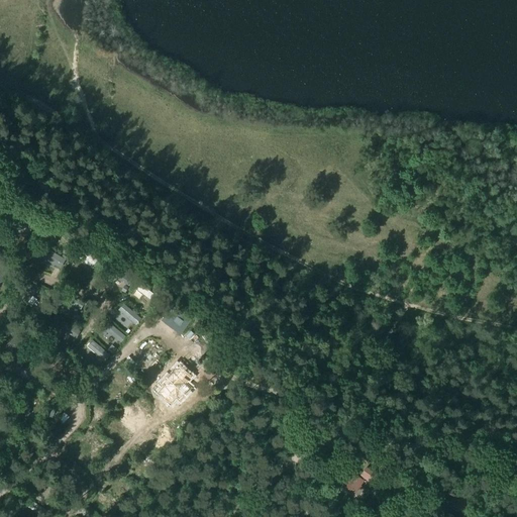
[(58,223),(53,228),(68,242),(73,237),(58,223)]
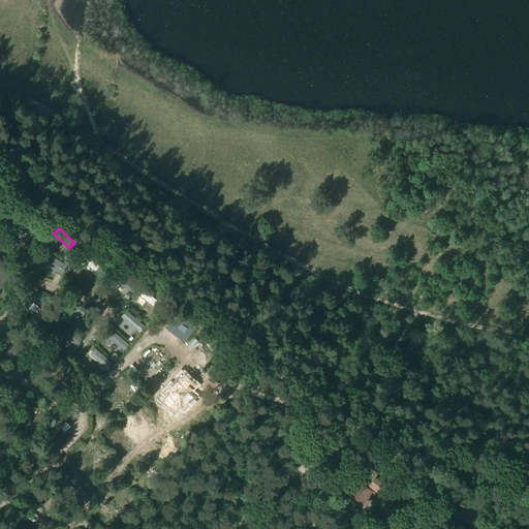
[(51,255),(45,263),(62,274),(67,266),(51,255)]
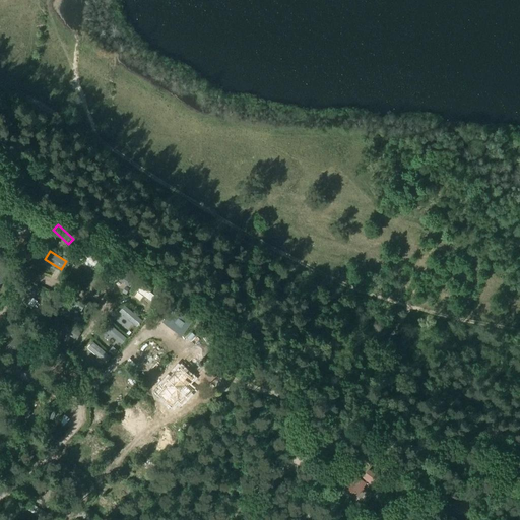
[(79,251),(75,257),(93,271),(98,266),(96,265),(101,260),(92,253),(88,258),(79,251)]
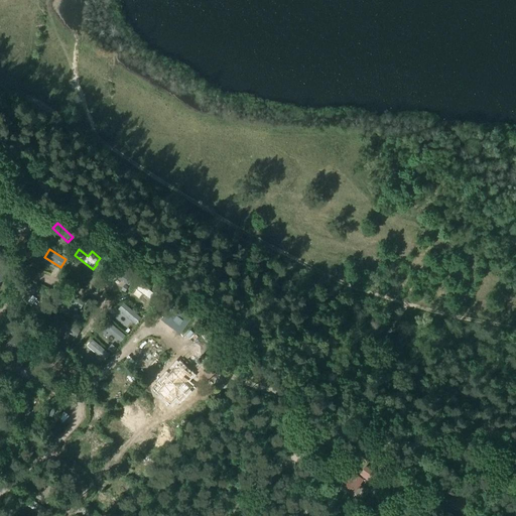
[(3,260),(0,261),(0,281),(9,278),(3,260)]
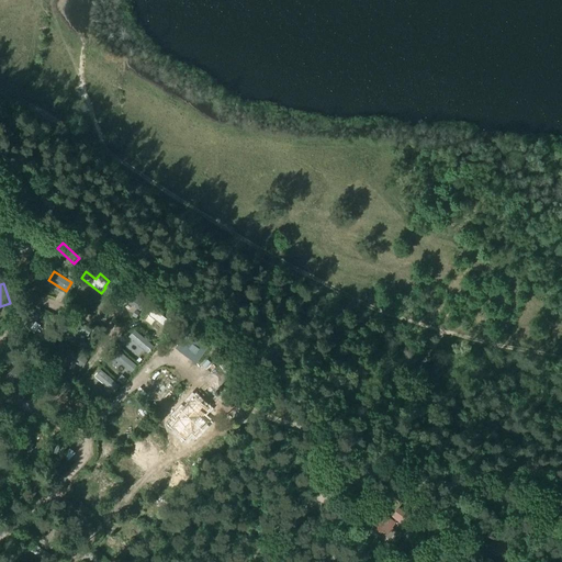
[(124,293),(121,300),(141,311),(145,304),(124,293)]
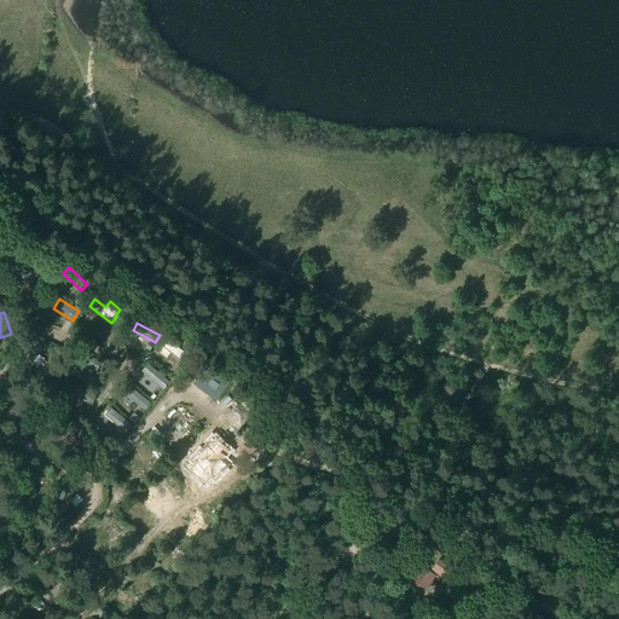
[(40,340),(25,358),(33,364),(35,362),(40,354),(47,345),(40,340)]
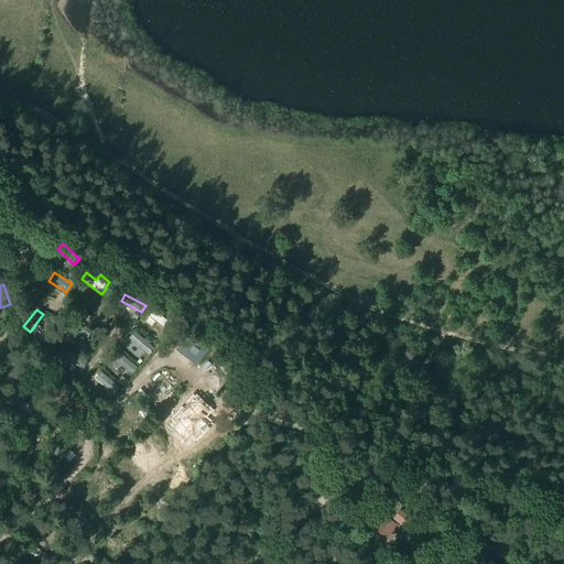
[(153,310),(149,315),(164,326),(169,321),(153,310)]
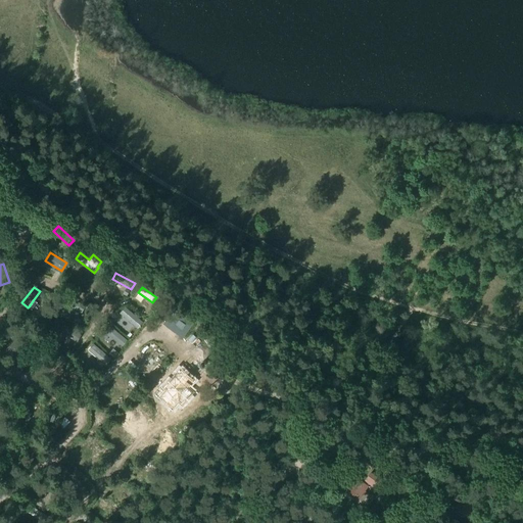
[(67,297),(64,303),(82,313),(85,306),(67,297)]
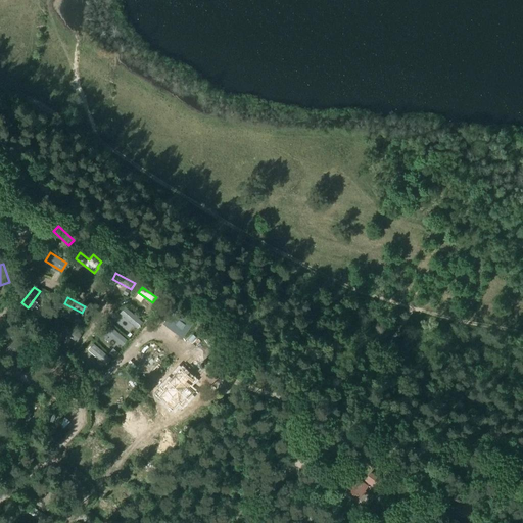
[(127,308),(121,315),(138,329),(143,323),(127,308)]
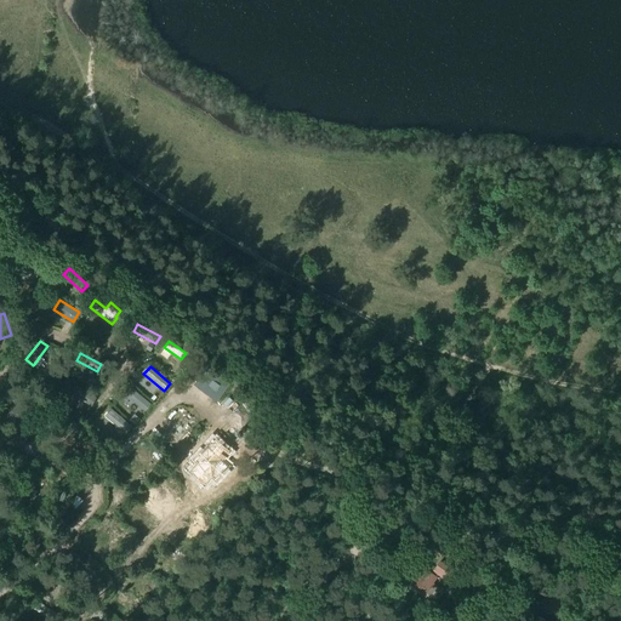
[(210,370),(200,385),(214,394),(223,381),(210,370)]
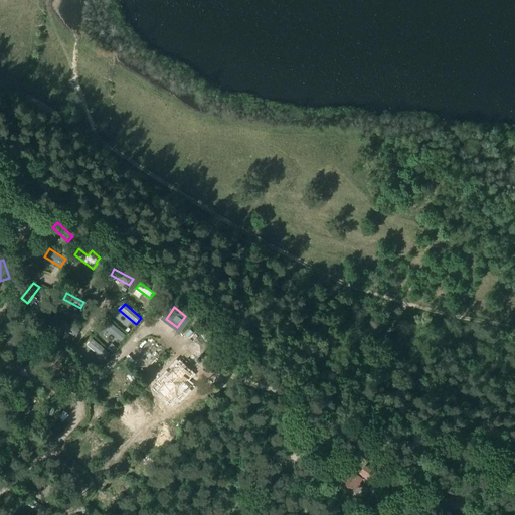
[(61,321),(58,327),(76,337),(80,331),(61,321)]
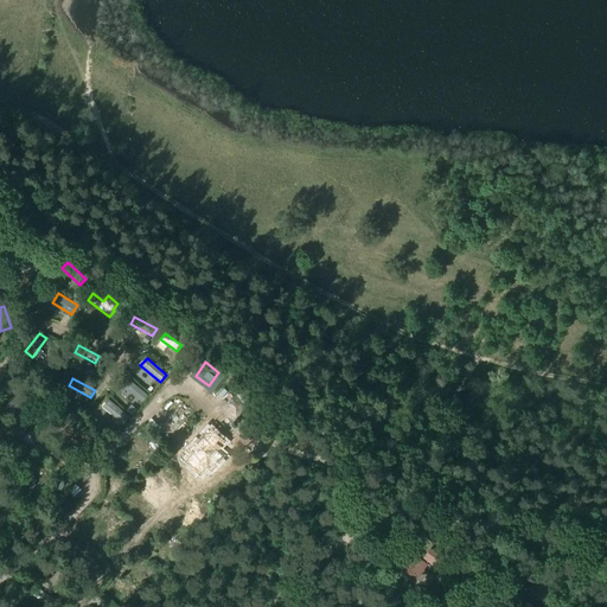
[(129,381),(123,387),(142,403),(148,396),(129,381)]
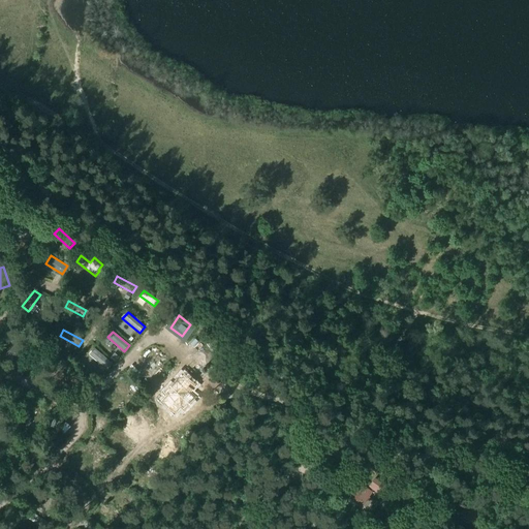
[(16,364),(28,352),(19,343),(6,353),(16,364)]
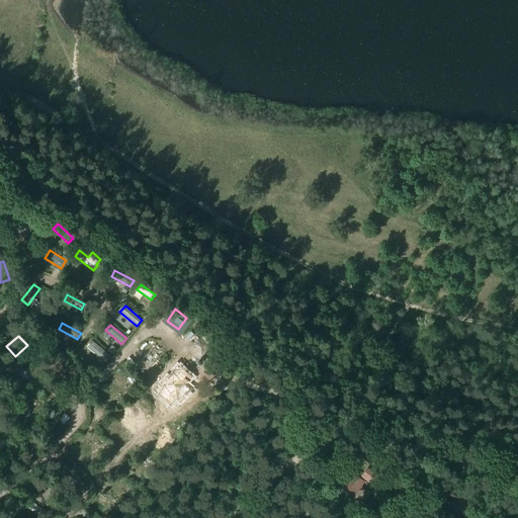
[(93,341),(88,347),(98,356),(101,359),(105,362),(110,356),(93,341)]
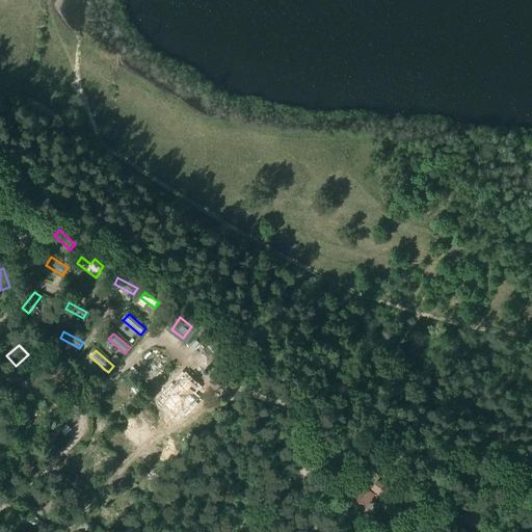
[(75,375),(57,391),(64,398),(79,384),(78,383),(80,381),(75,375)]
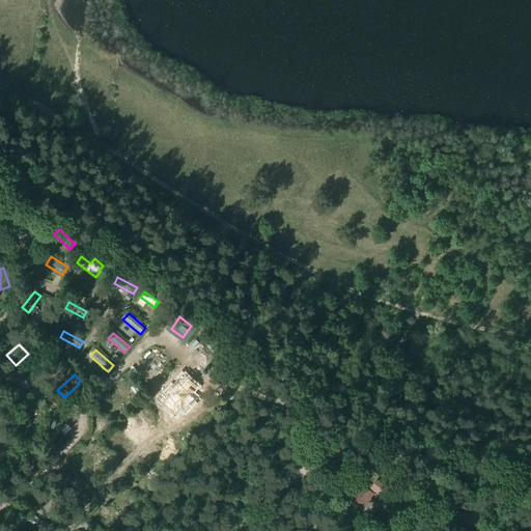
[(169,396),(163,402),(175,415),(182,408),(185,411),(196,398),(177,382),(166,393),(169,396)]
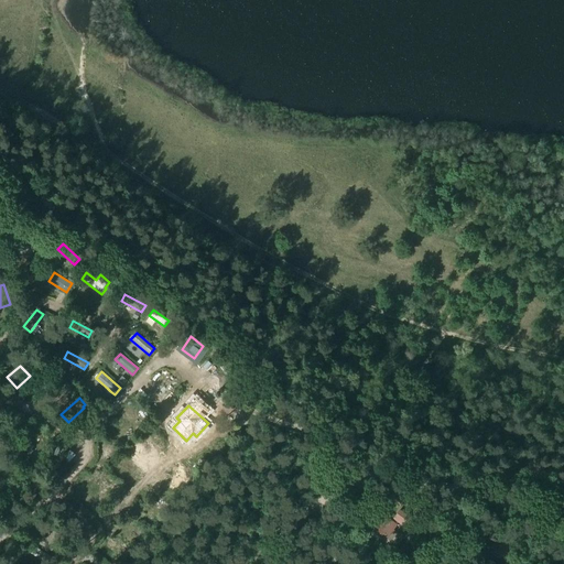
[(20,441),(14,448),(26,458),(33,452),(31,449),(33,447),(22,437),(20,441)]
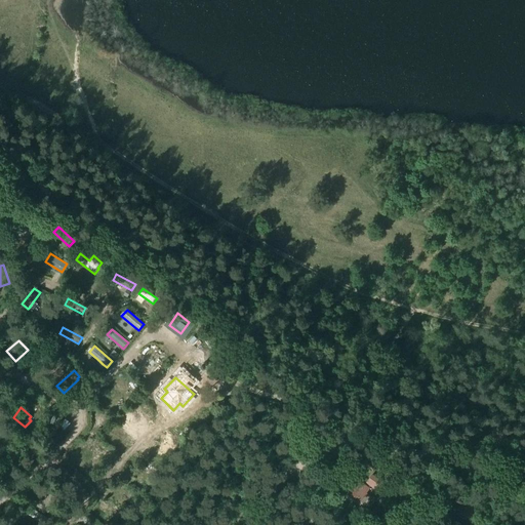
[(66,418),(58,426),(64,431),(70,423),(66,418)]
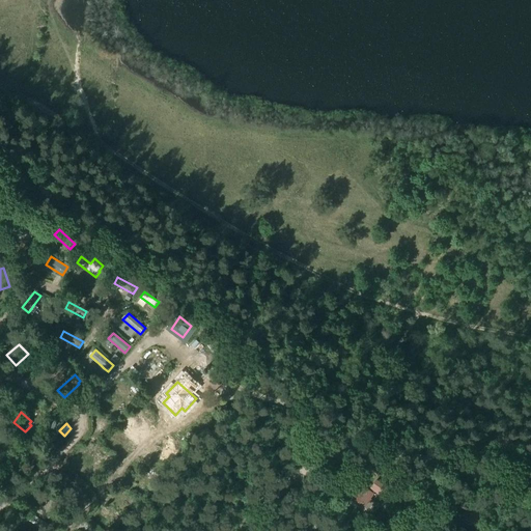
[(0,440),(0,451),(5,455),(10,449),(0,440)]
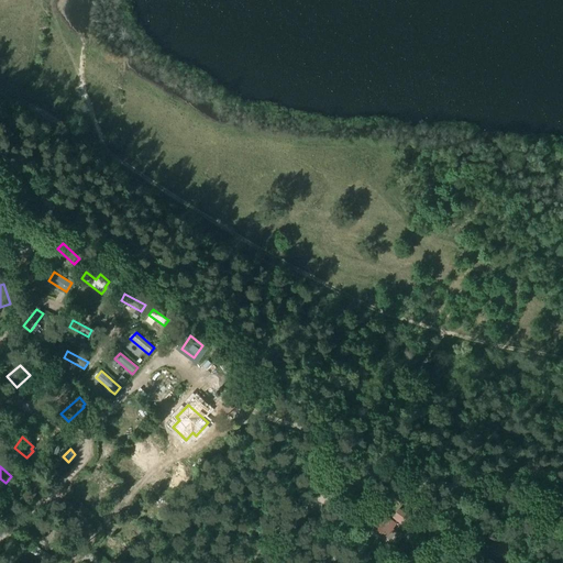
[(384,515),(374,528),(387,538),(390,532),(393,533),(395,531),(393,530),(397,525),(396,525),(398,521),(408,529),(414,521),(400,510),(392,521),(384,515)]
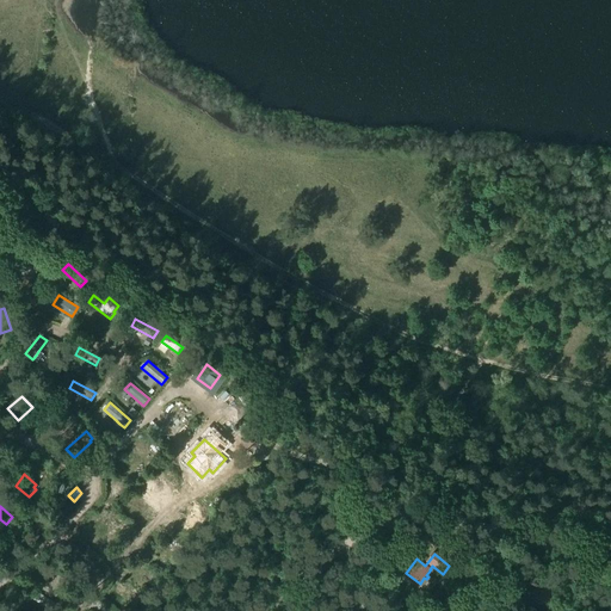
[(66,580),(56,574),(50,585),(47,581),(42,590),(55,598),(66,580)]
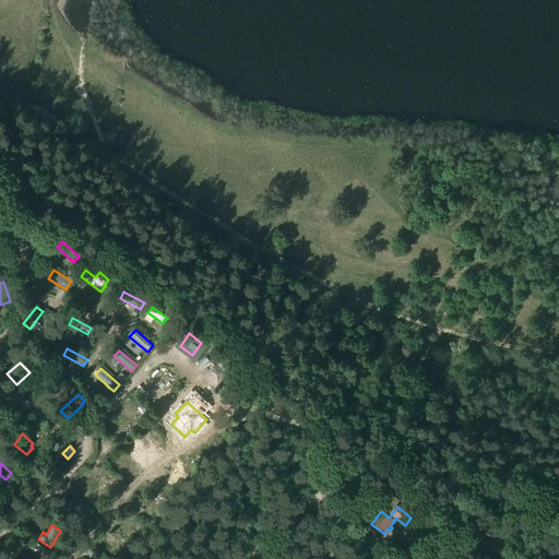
[(497,539),(497,538),(491,538),(491,539),(487,539),(487,552),(503,552),(503,539),(497,539)]
